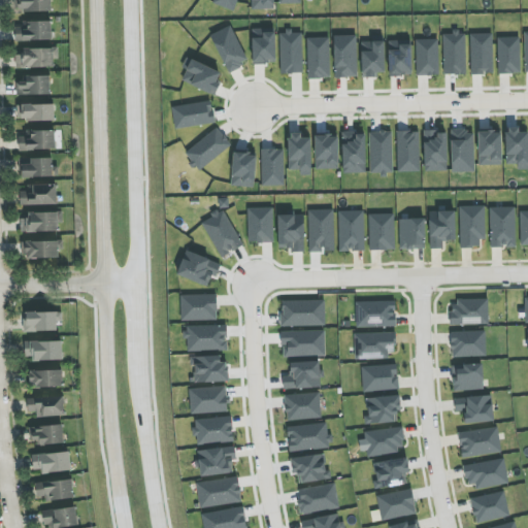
[(52,11),(51,0),(13,0),(14,12),(52,11)]
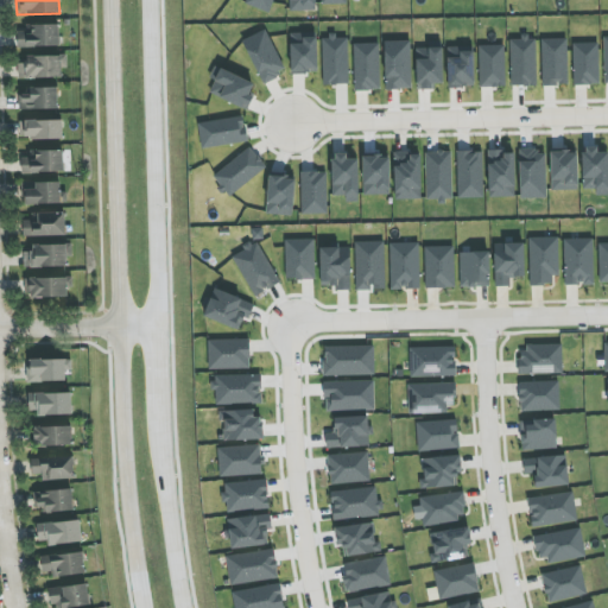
[(268,13),(273,0),(245,0),(244,4),(268,13)]
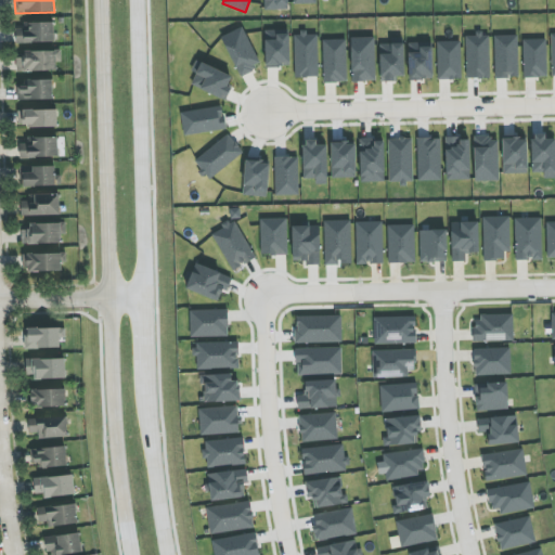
[(263,0),(263,10),(287,10),(287,0),(263,0)]
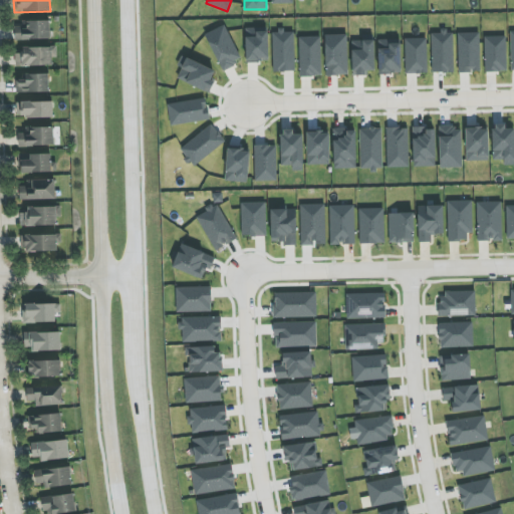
[(50,21),(22,21),(22,26),(14,27),(14,40),(50,39),(50,21)]
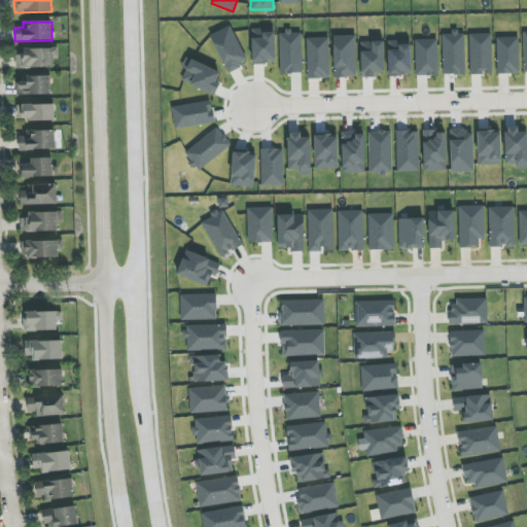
[(210,35),(227,72),(248,63),(230,26),(210,35)]
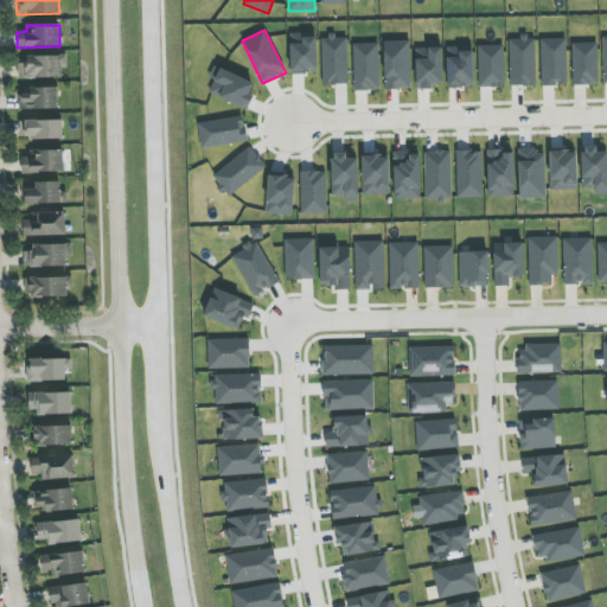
[(289,33),(291,74),(317,74),(315,37),(302,37),(302,33),(289,33)]
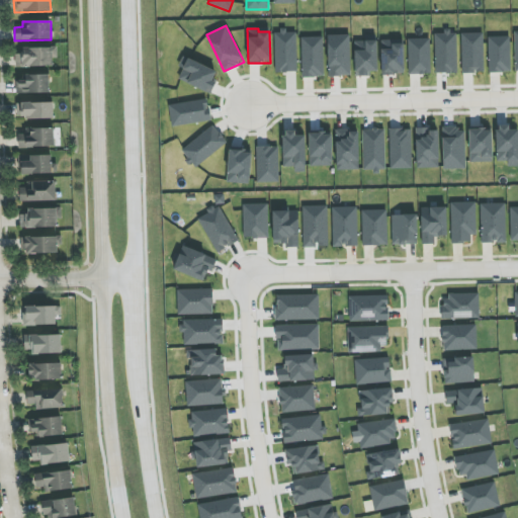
[(296,73),(295,31),(274,31),(274,73),(296,73)]
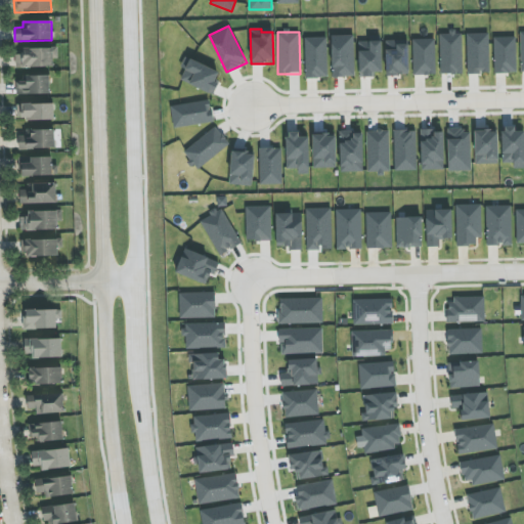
[(463,74),(462,32),(439,33),(440,75),(463,74)]
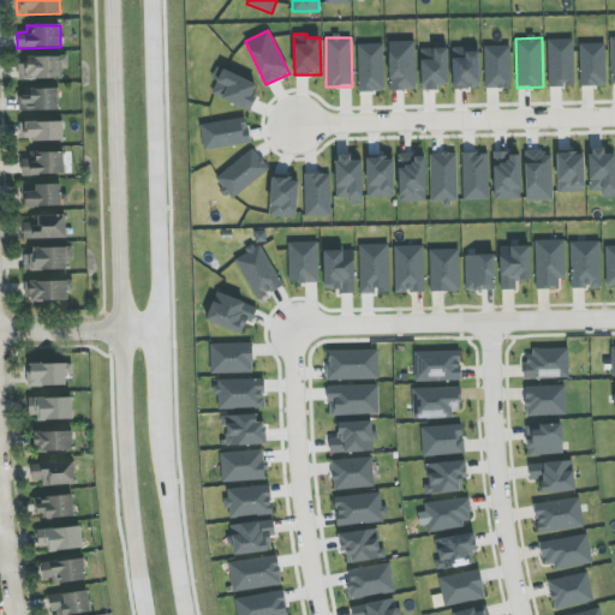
[(573,40),(548,40),(549,87),(574,87),(573,40)]
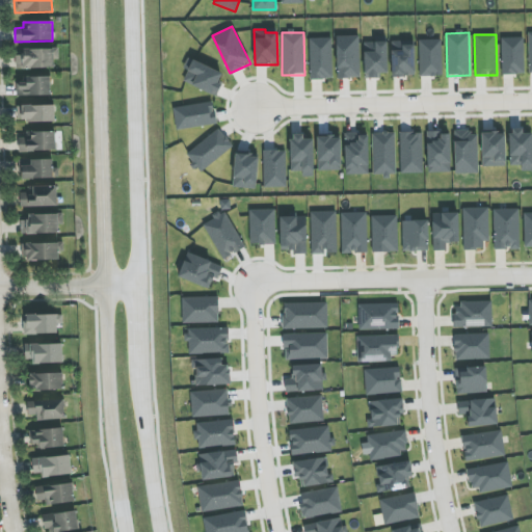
[(360,78),(360,35),(337,35),(337,79),(360,78)]
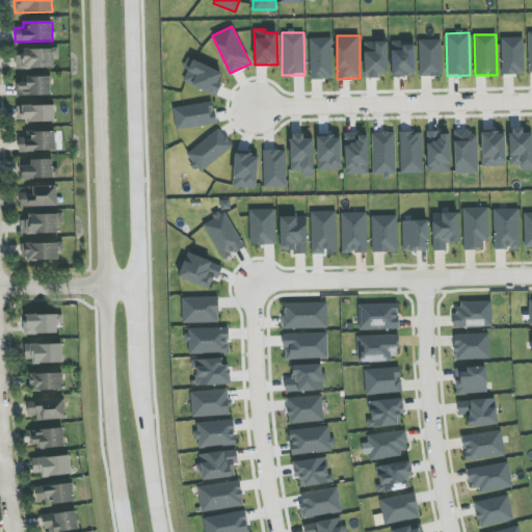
[(524,75),(523,37),(501,37),(502,75),(524,75)]
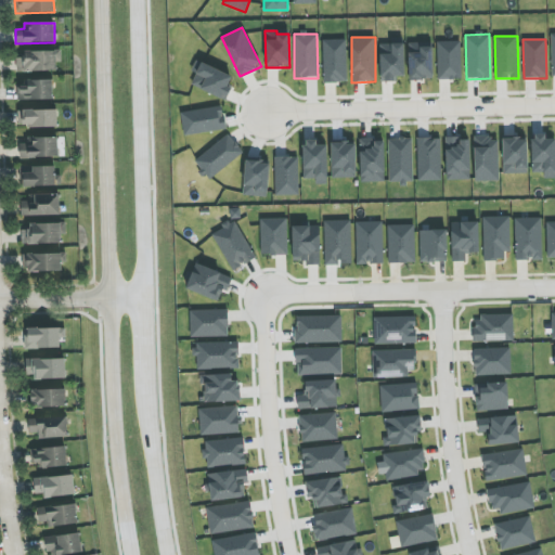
[(346,40),(323,40),(323,82),(347,82),(346,40)]
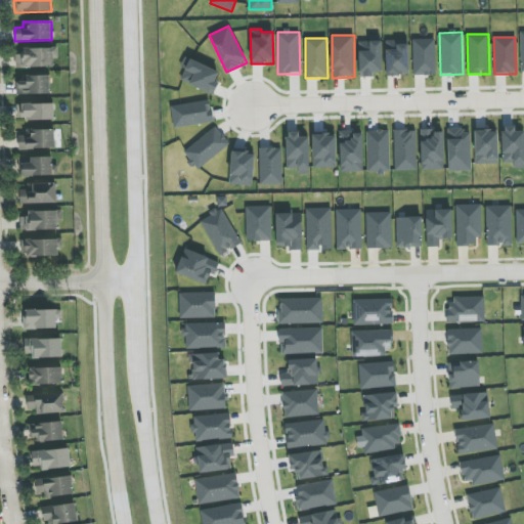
[(436,75),(435,39),(412,39),(413,75),(436,75)]
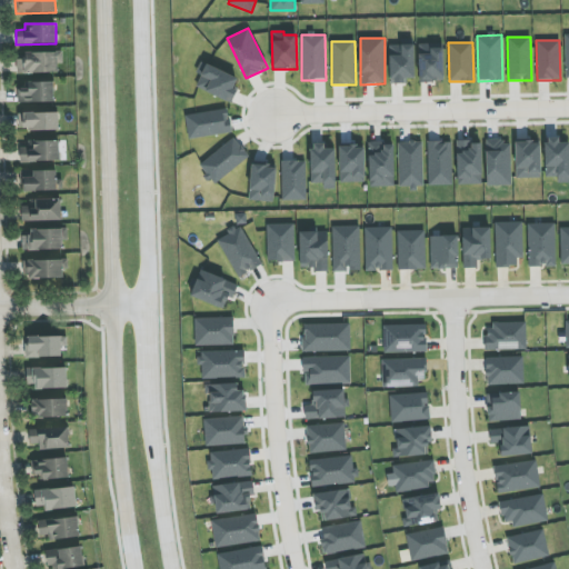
[(443,81),(443,48),(429,49),(429,43),(418,45),(419,82),(443,81)]
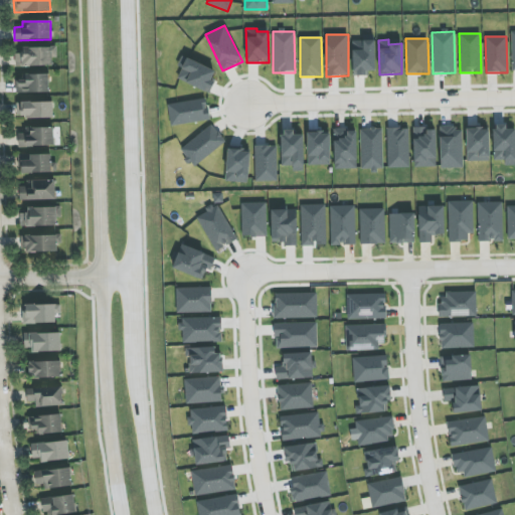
[(353,76),(367,75),(367,71),(375,71),(374,40),(352,40),(353,76)]
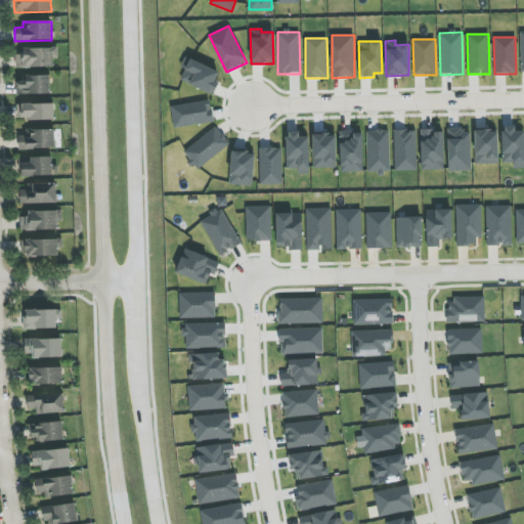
[(23,49),(23,54),(15,54),(16,68),(56,67),(55,48),(23,49)]
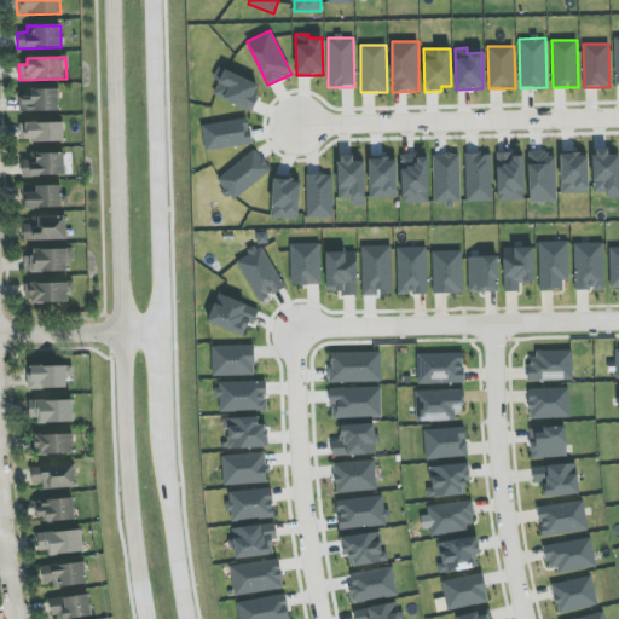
[(213,96),(252,113),(258,97),(254,96),(259,85),(224,70),(213,96)]
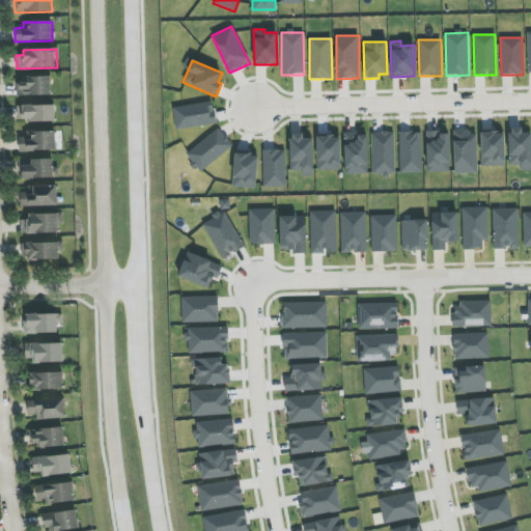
[(50,76),(25,77),(25,82),(17,83),(17,96),(50,95),(50,76)]
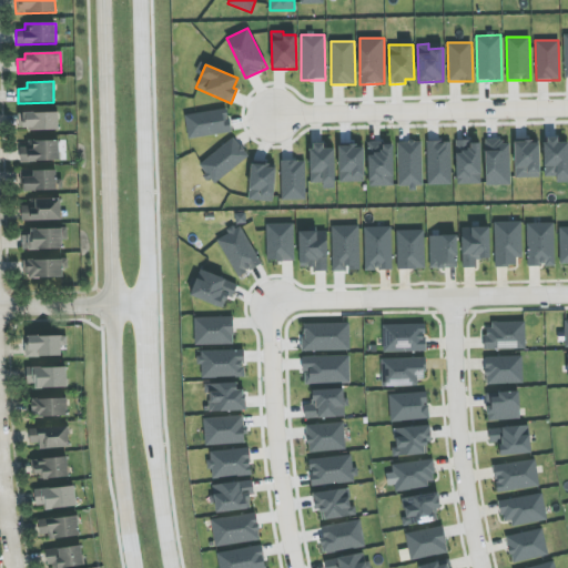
[(186,138),(231,134),(229,110),(185,113),(186,138)]
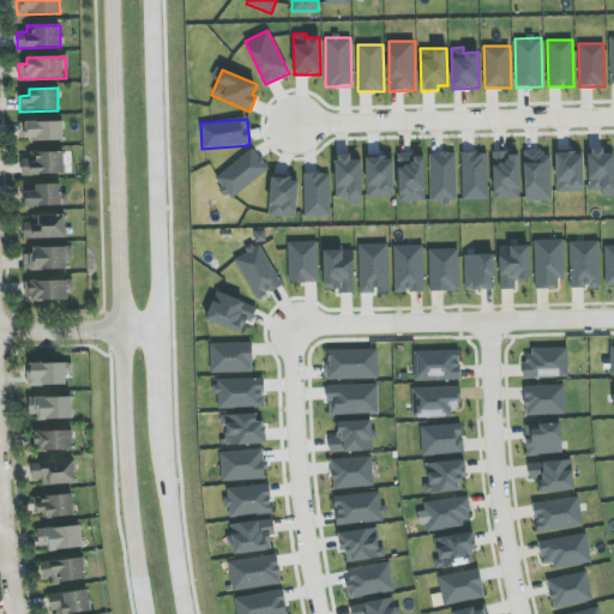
[(64,140),(62,121),(19,122),(19,140),(64,140)]
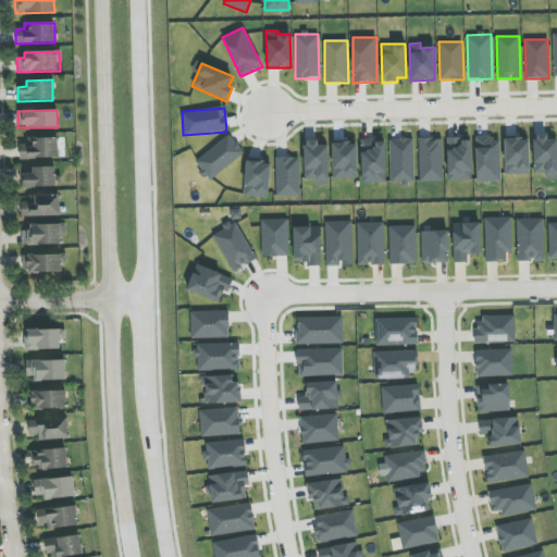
[(207,180),(245,156),(232,135),(194,160),(207,180)]
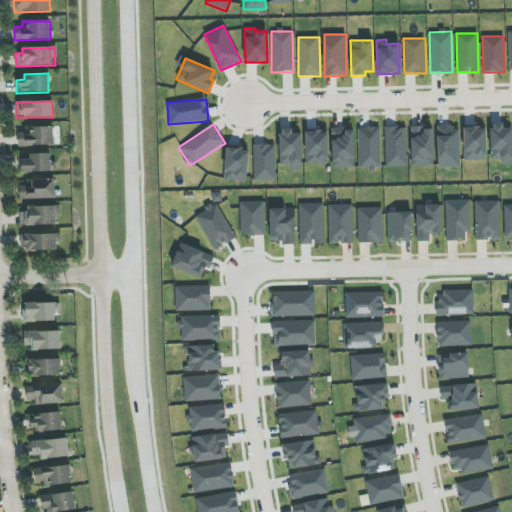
[(491,160),(502,159),(502,165),(511,164),(511,128),(502,128),(502,124),(490,124),(491,160)]
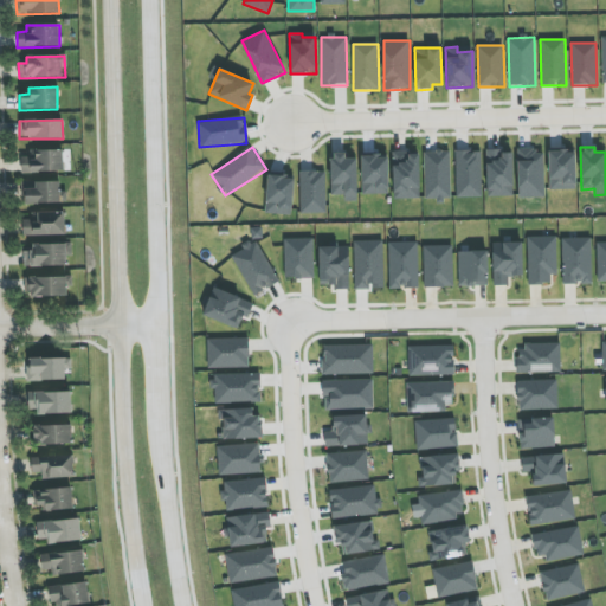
[(63,149),(30,150),(30,158),(20,158),(21,173),(63,172),(63,149)]
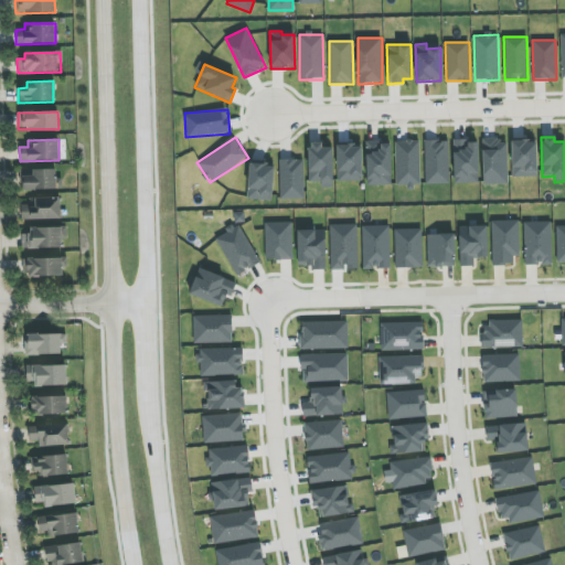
[(483,184),(508,183),(507,139),(482,140),(483,184)]
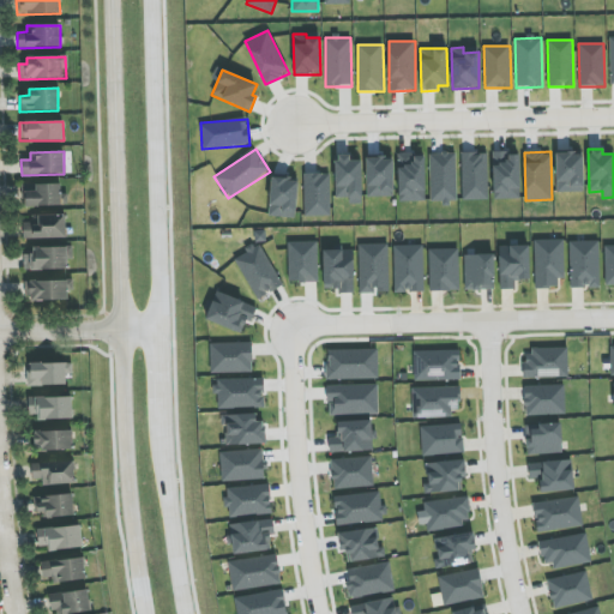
[(462,200),(488,200),(487,152),(462,154),(462,200)]
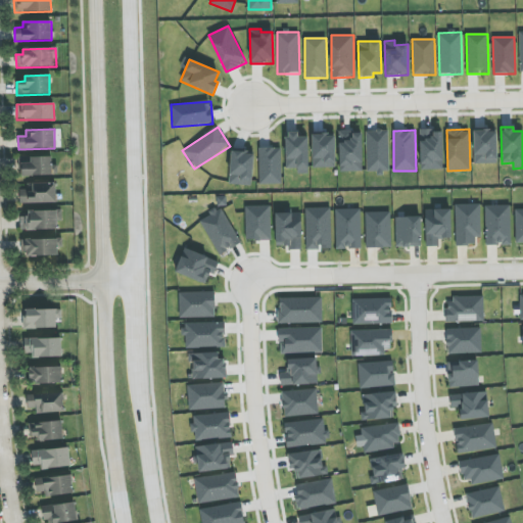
[(421,170),(443,169),(442,130),(419,130),(421,170)]
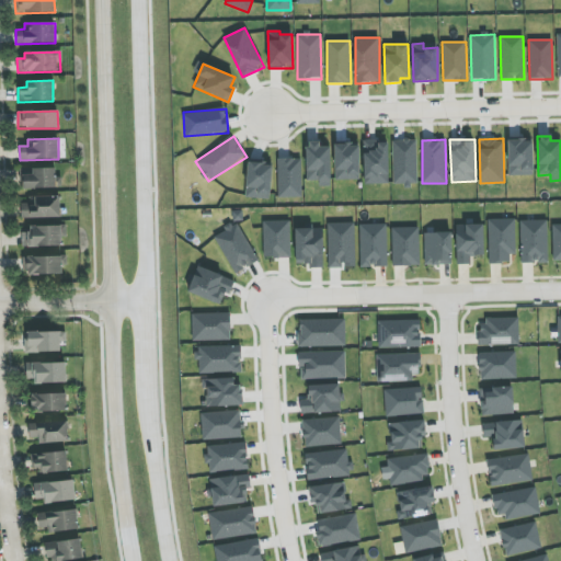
[(533,139),(507,140),(508,175),(533,175),(533,139)]
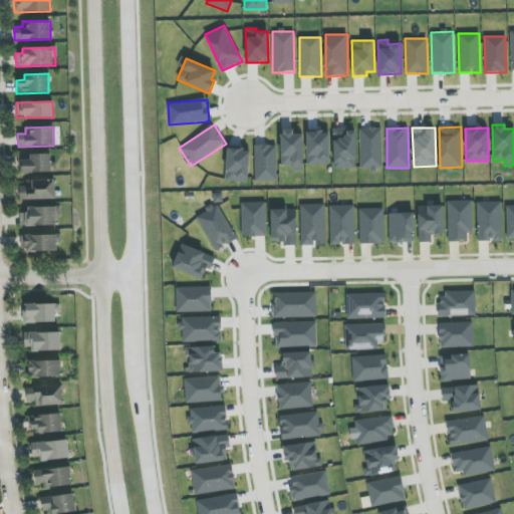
[(381,129),(359,129),(360,169),(373,169),(381,169),(381,129)]
